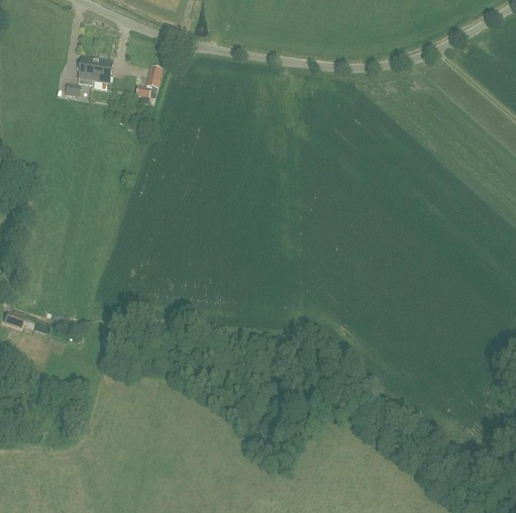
[(93,80),(109,82),(112,61),(82,57),(82,56),(81,61),(79,61),(78,62),(77,69),(78,70),(79,71),(78,78),(79,78),(78,83),(92,85),(93,80)]
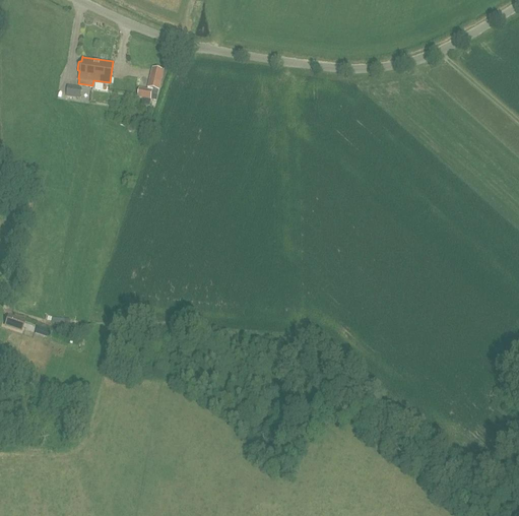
[(147,84),(157,87),(159,80),(148,78),(147,84)]
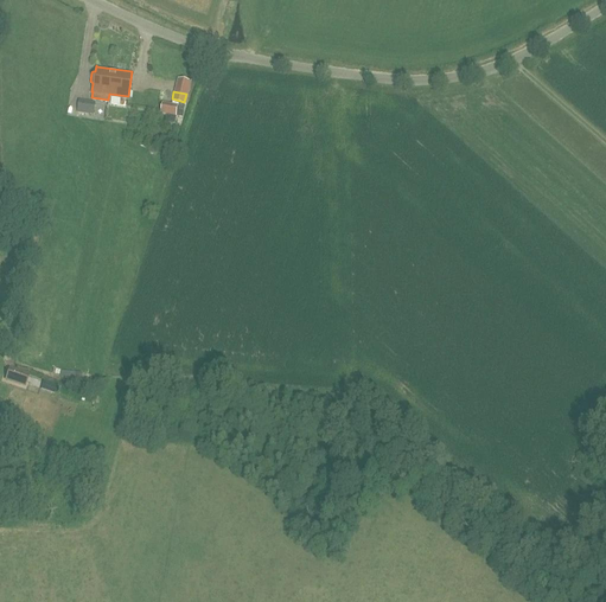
[(84,110),(93,111),(94,100),(85,98),(84,110)]
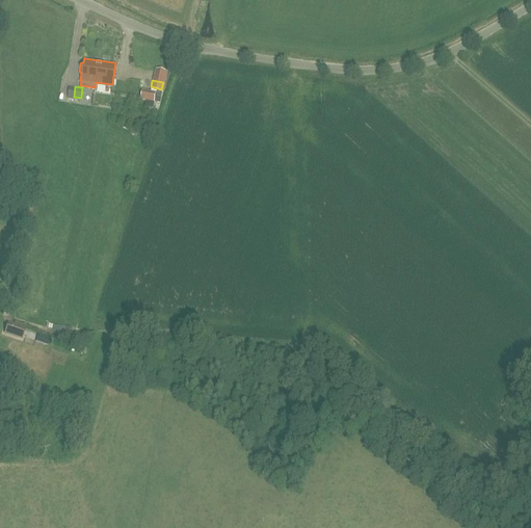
[(160,100),(161,91),(141,87),(139,97),(144,98),(143,105),(153,106),(154,99),(160,100)]
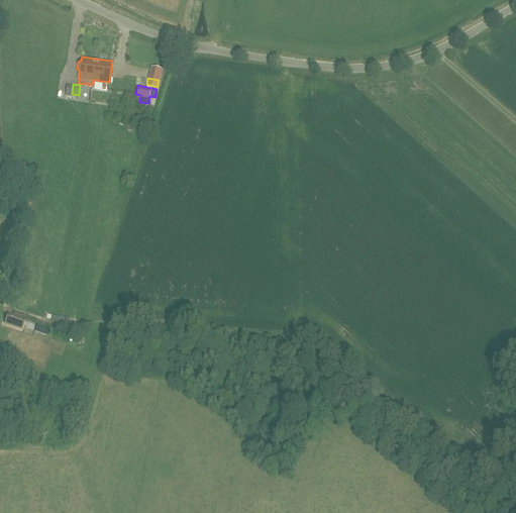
[(24,315),(7,309),(3,320),(20,326),(24,315)]
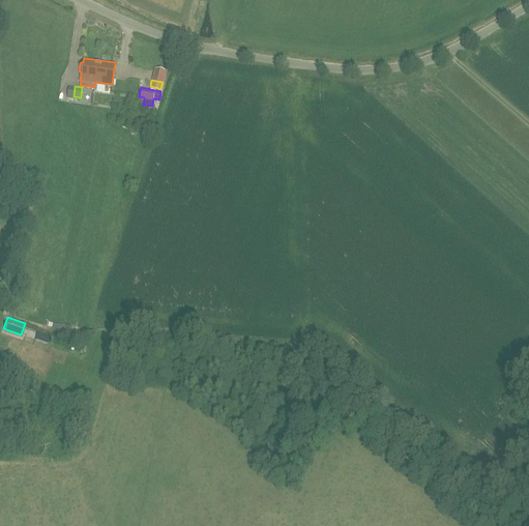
[(53,320),(52,326),(69,329),(70,322),(53,320)]
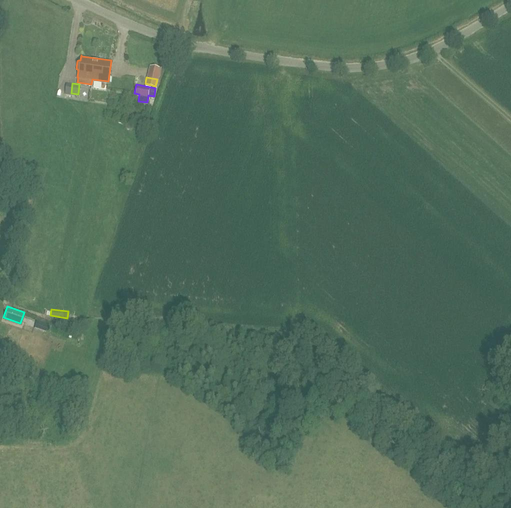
[(36,317),(34,324),(45,329),(48,322),(36,317)]
